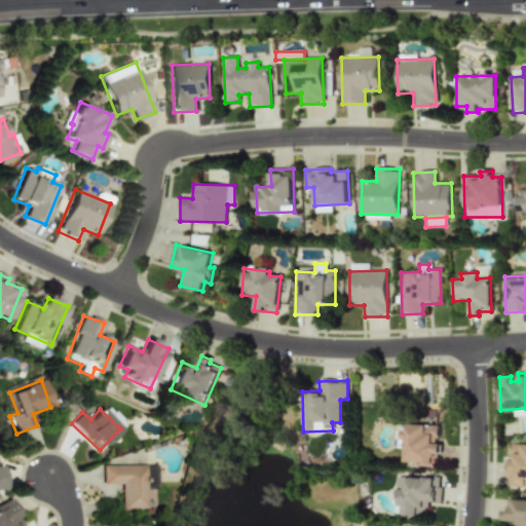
[(438,424),(405,424),(404,462),(422,462),(422,467),(438,467),(439,443),(438,443),(438,424)]
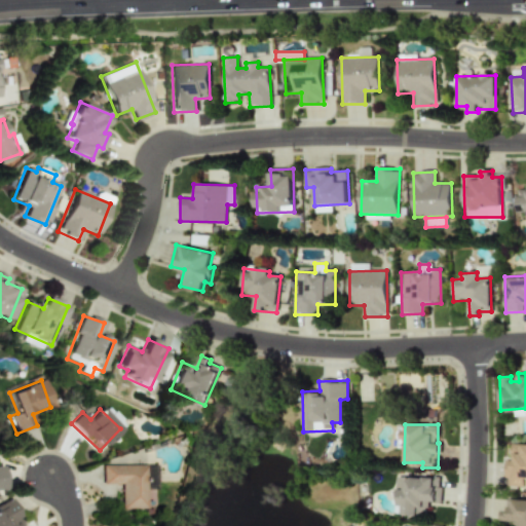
[(525,444),(511,444),(510,460),(505,460),(504,486),(525,486),(525,444)]
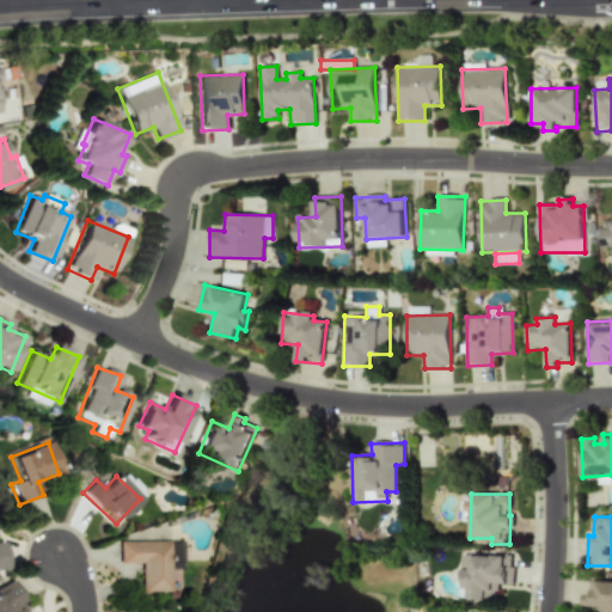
[(120,564),(140,563),(141,592),(170,591),(170,569),(182,568),(182,542),(170,543),(170,540),(118,542),(120,564)]
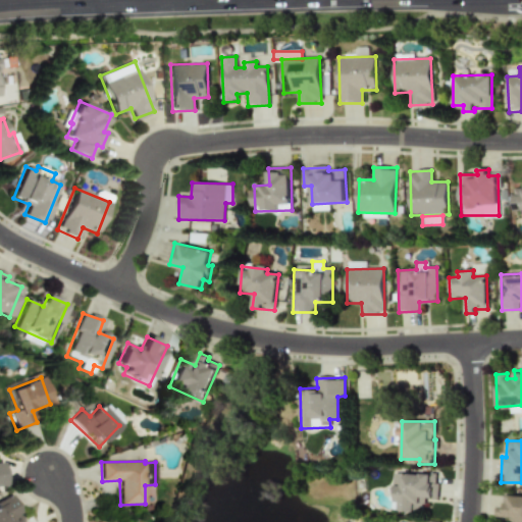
[(437,474),(397,473),(396,516),(422,517),(422,498),(437,499),(437,474)]
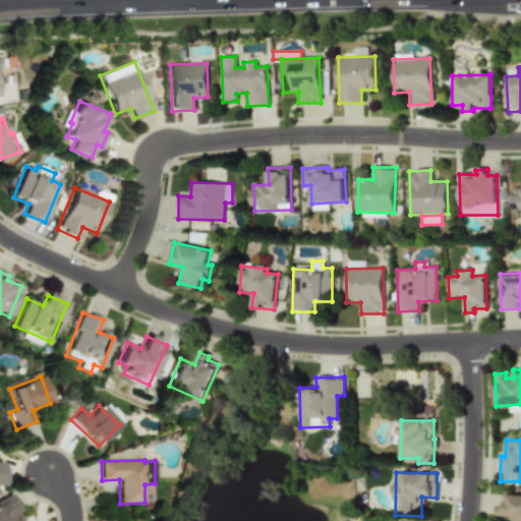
[(520,520),(520,495),(500,494),(498,516),(511,517),(510,520),(520,520)]
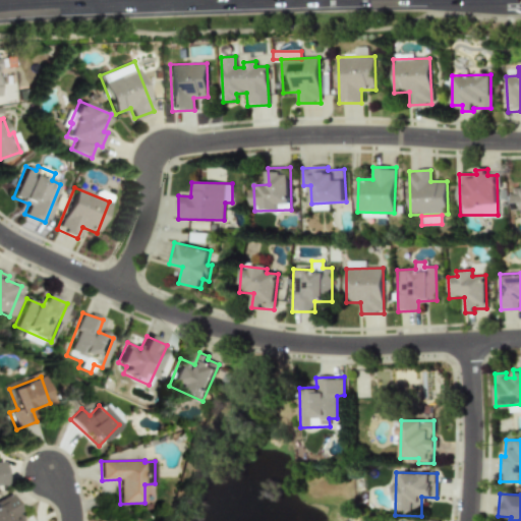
[(22,520),(10,495),(0,500),(0,520),(22,520)]
